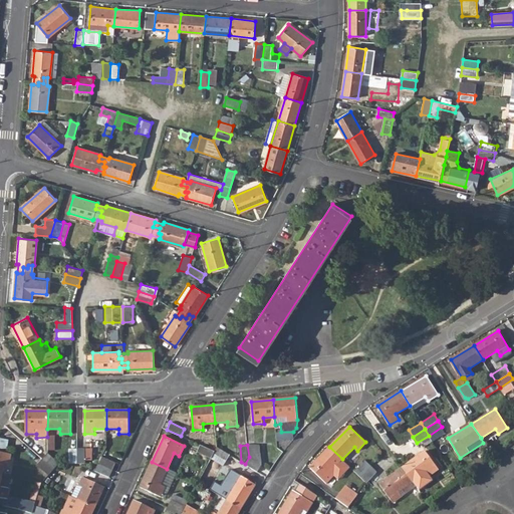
[(245,464),(257,472),(261,465),(259,445),(247,445),(249,457),(245,464)]
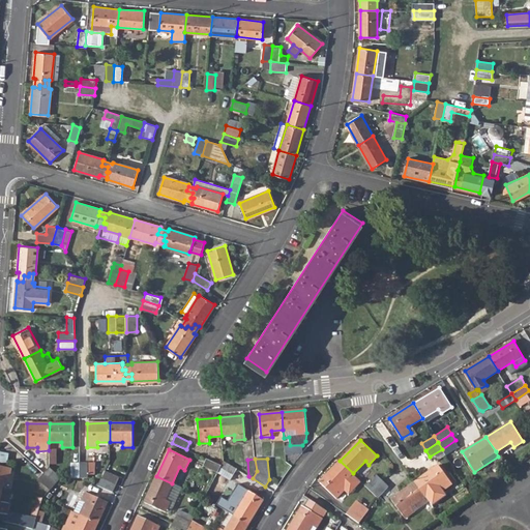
[(203,466),(217,473),(222,466),(207,460),(203,466)]
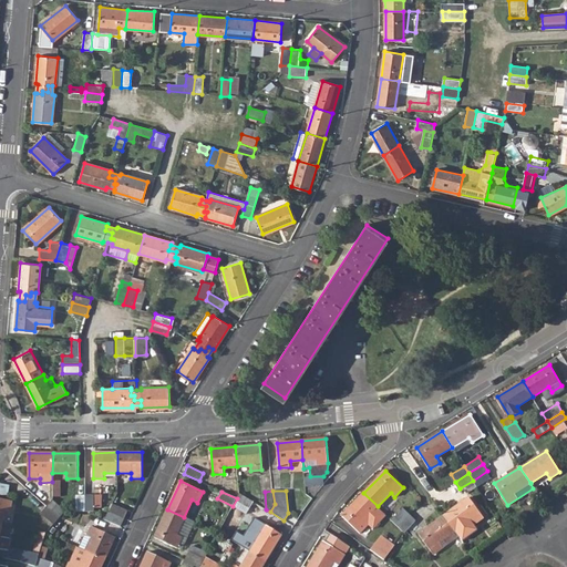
[(342,515),(360,533),(369,524),(364,519),(378,506),(363,493),(342,515)]
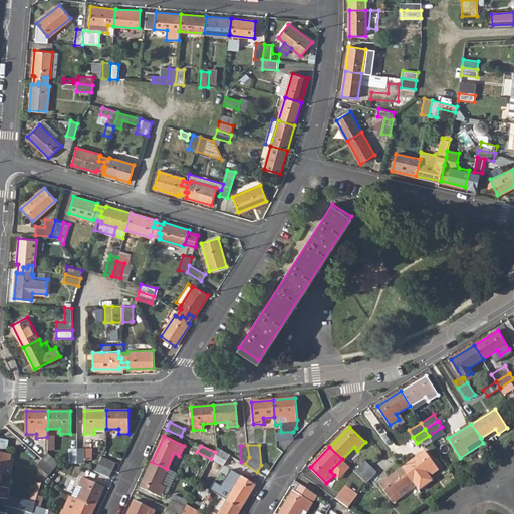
[(211,459),(224,466),(230,455),(217,448),(215,452),(211,459)]
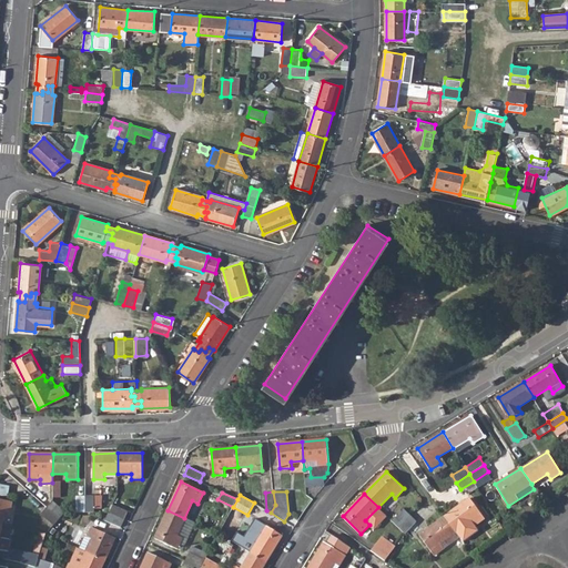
[(540,499),(545,506),(550,501),(546,495),(540,499)]
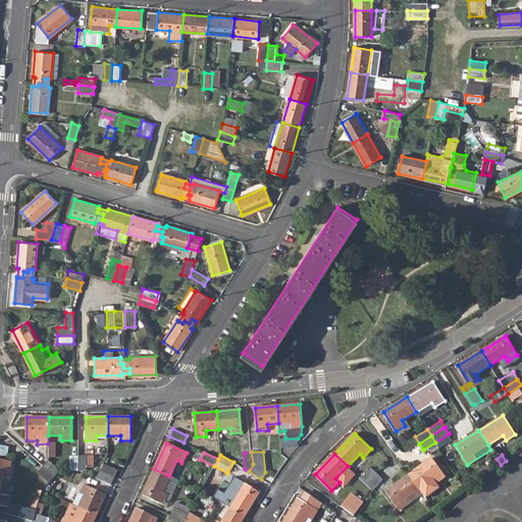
[(0,481),(3,482),(5,470),(10,471),(12,461),(0,458),(0,481)]
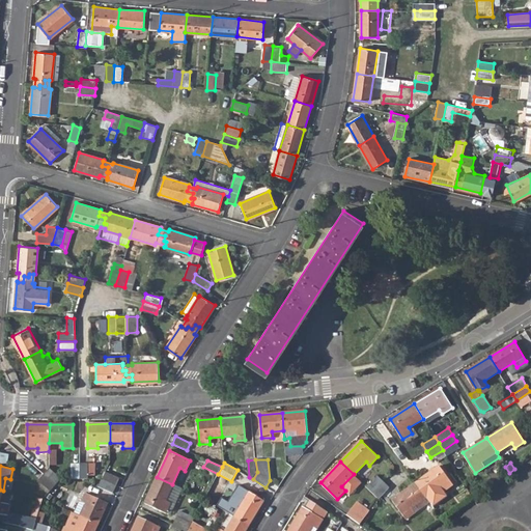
[(415,483),(425,498),(441,486),(444,492),(453,484),(439,466),(415,483)]
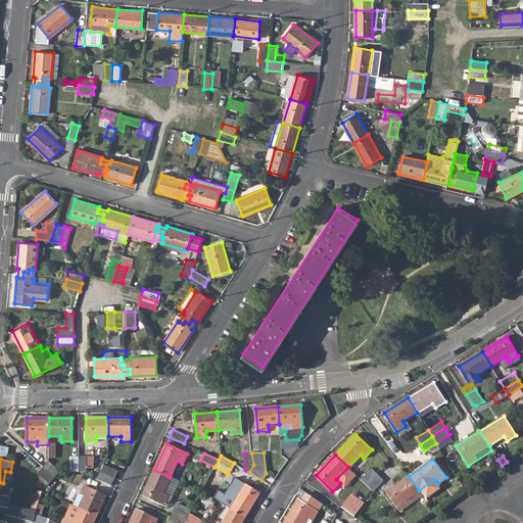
[(43,467),(54,477),(59,471),(48,461),(43,467)]
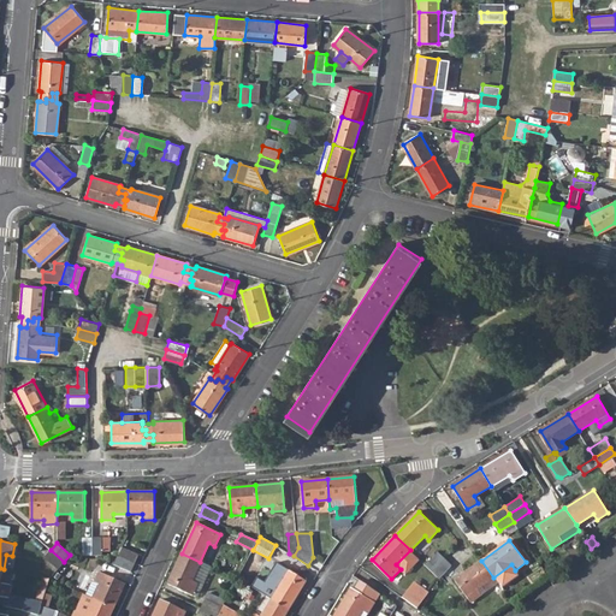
[(118,555),(134,563),(138,554),(123,546),(118,555)]
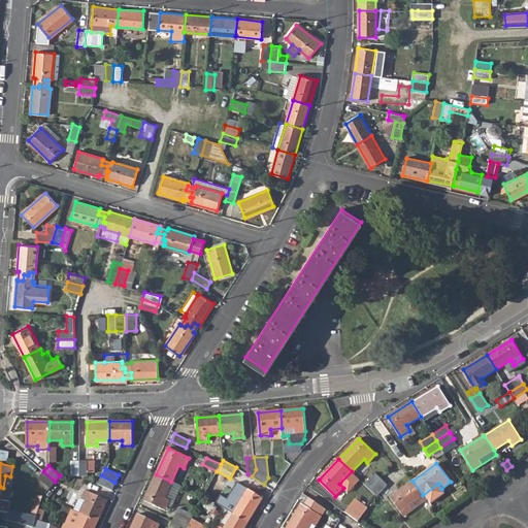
[(38,477),(51,488),(55,482),(43,471),(38,477)]
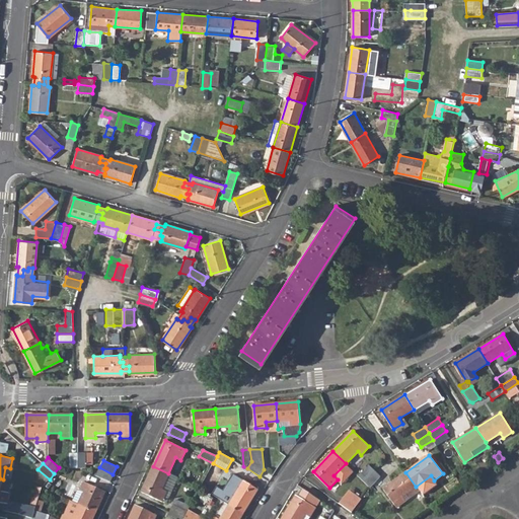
[(359,475),(364,482),(375,470),(369,464),(359,475)]
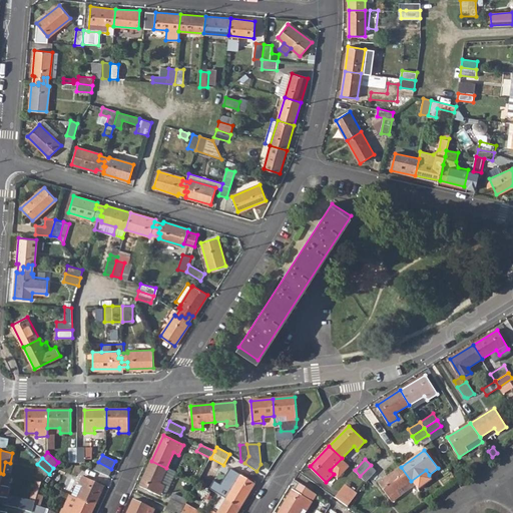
[(139,486),(160,495),(165,485),(159,483),(166,468),(151,461),(139,486)]
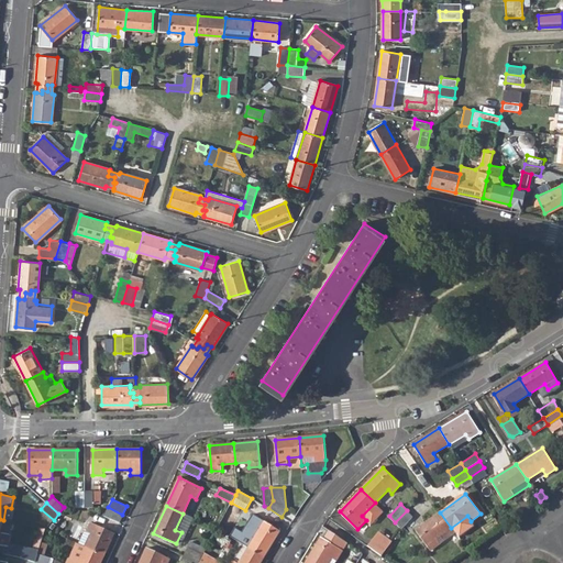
[(105,516),(119,522),(122,515),(108,507),(105,516)]
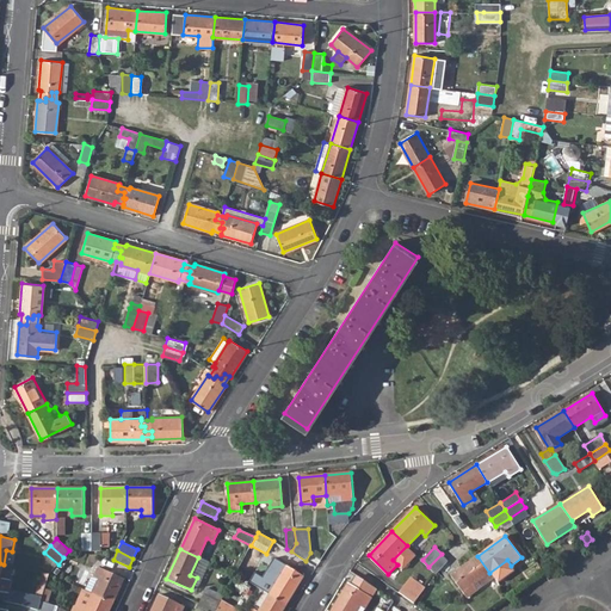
[(429,567),(437,573),(449,561),(442,554),(429,567)]
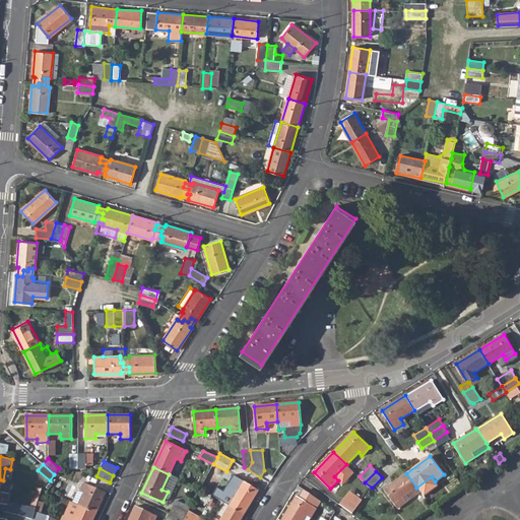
[(384,490),(398,508),(407,502),(404,497),(416,488),(406,473),(384,490)]
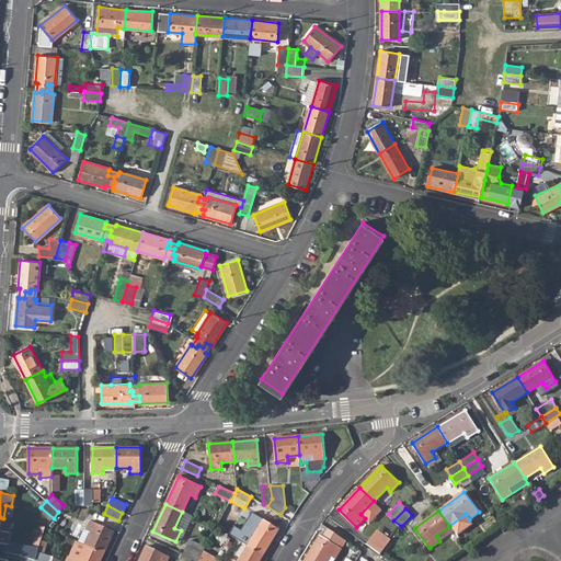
[(259,516),(252,526),(256,529),(247,546),(263,556),(279,528),(259,516)]
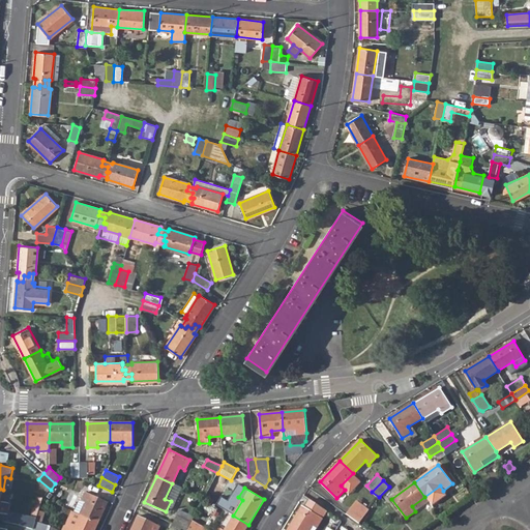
[(11,504),(6,503),(1,502),(3,490),(0,489),(0,511),(8,514),(11,504)]
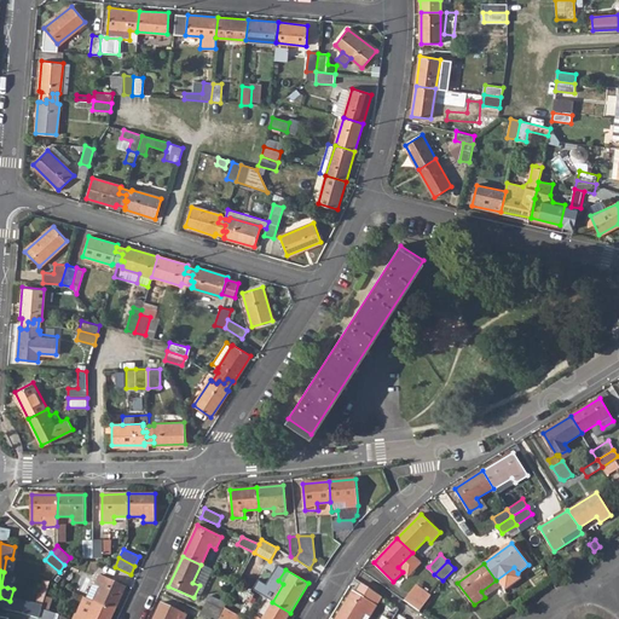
[(94,601),(115,611),(126,586),(100,574),(96,585),(100,588),(94,601)]
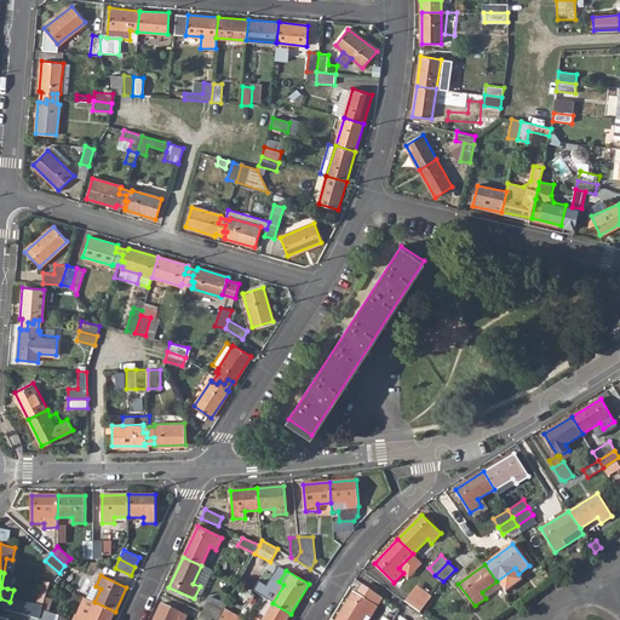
[(283,585),(279,581),(267,600),(273,603),(283,585)]
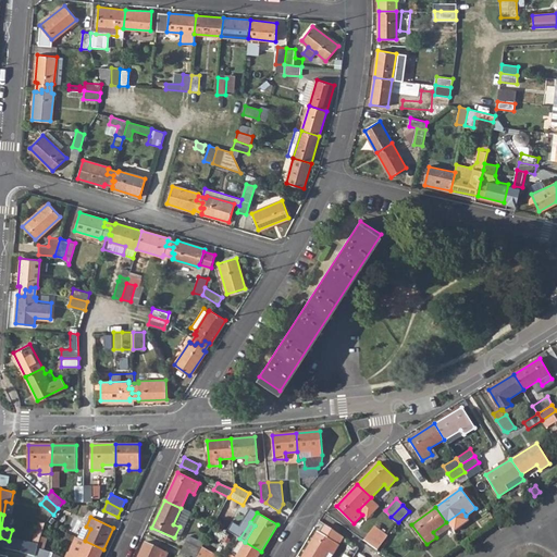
[(302,556),(324,556),(329,552),(333,555),(339,545),(318,532),(302,556)]
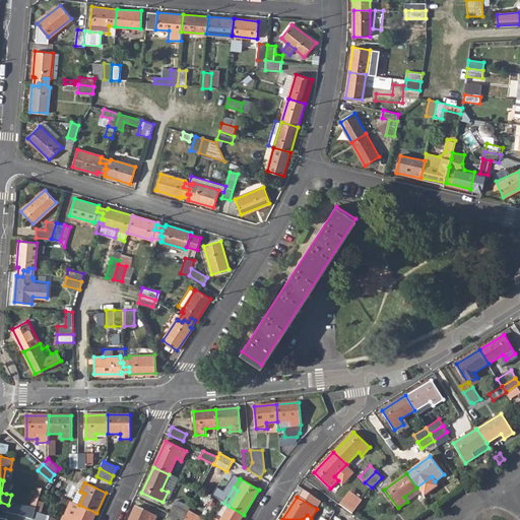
[(339,505),(351,513),(358,507),(344,498),(339,505)]
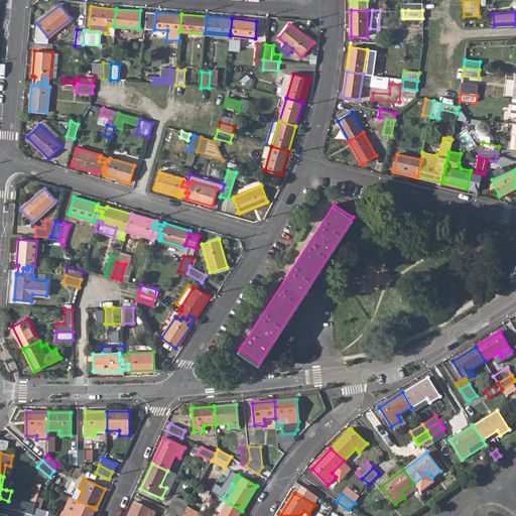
[(219,515),(227,502),(222,499),(214,513),(219,515)]
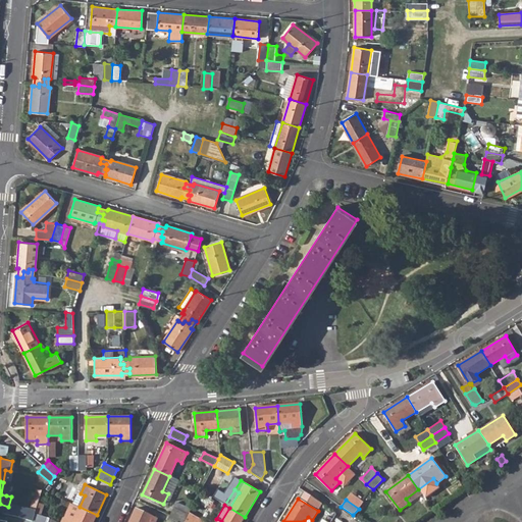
[(66,521),(93,521),(97,515),(80,507),(74,518),(69,516),(66,521)]
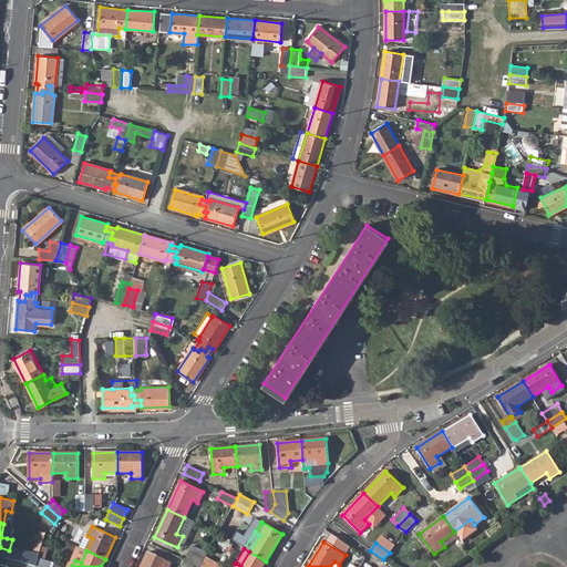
[(185,559),(200,566),(207,554),(203,550),(199,557),(188,552),(185,559)]
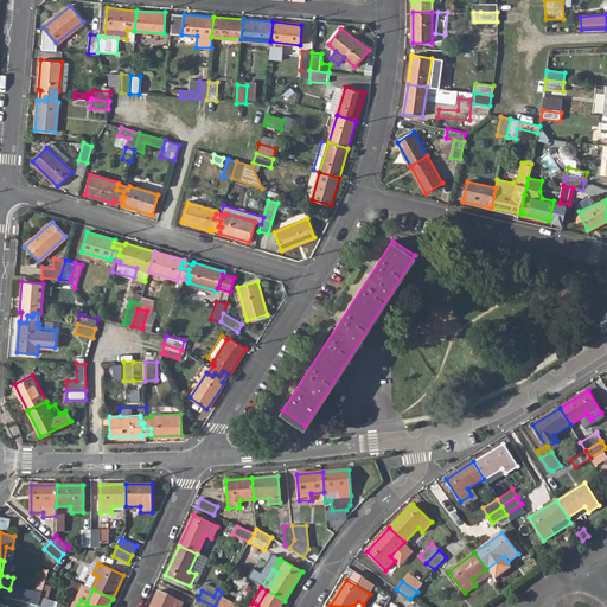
[(249,606),(280,606),(285,601),(267,590),(257,606),(251,604),(249,606)]
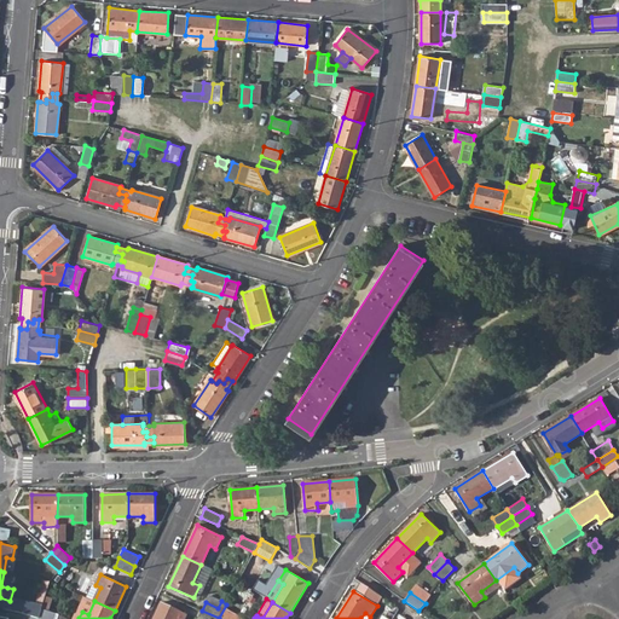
[(22,612),(40,618),(42,609),(24,603),(22,612)]
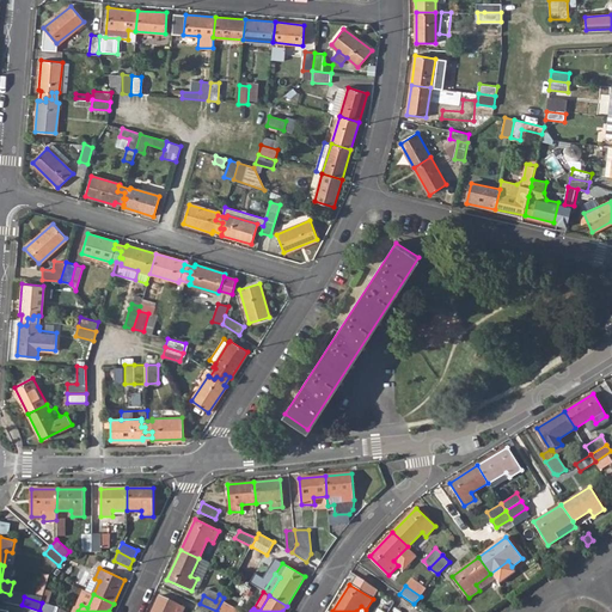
[(152,611),(182,611),(184,609),(160,597),(152,611)]
